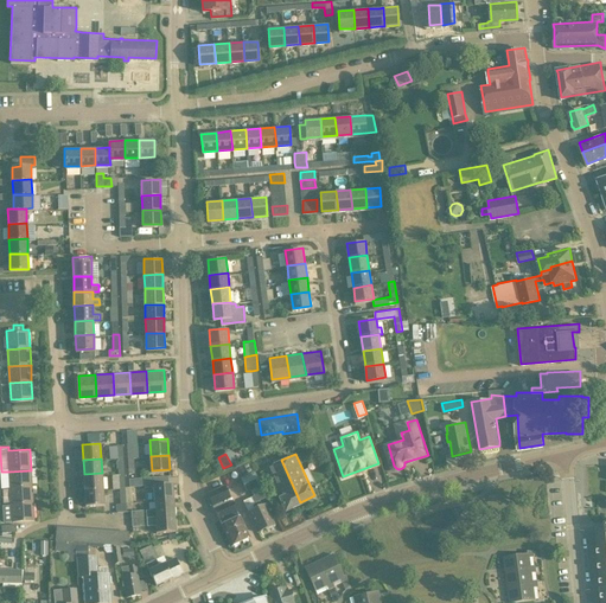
[(250,472),(241,476),(248,491),(262,483),(255,469),(249,459),(246,461),(250,472)]
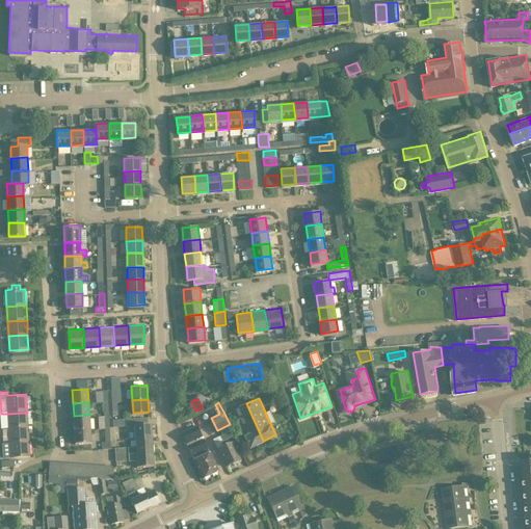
[(237,403),(231,406),(233,411),(229,413),(236,429),(238,428),(239,430),(242,428),(250,446),(263,441),(246,403),(239,407),(237,403)]
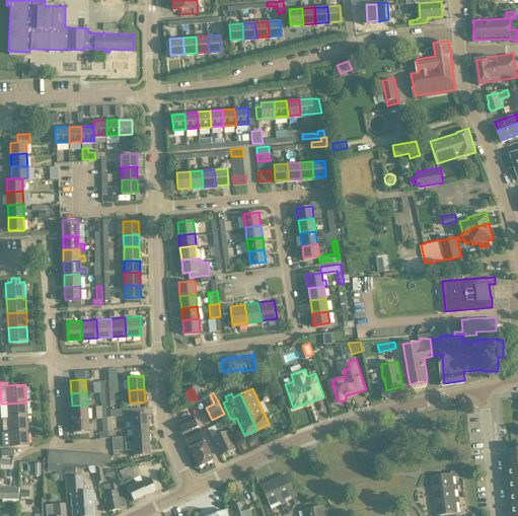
[(8,403),(8,416),(27,414),(26,402),(8,403)]
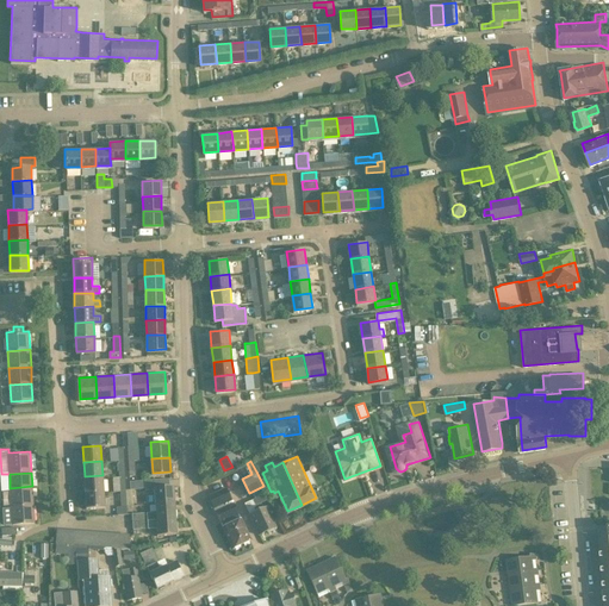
[(85,476),(86,492),(104,489),(103,475),(85,476)]
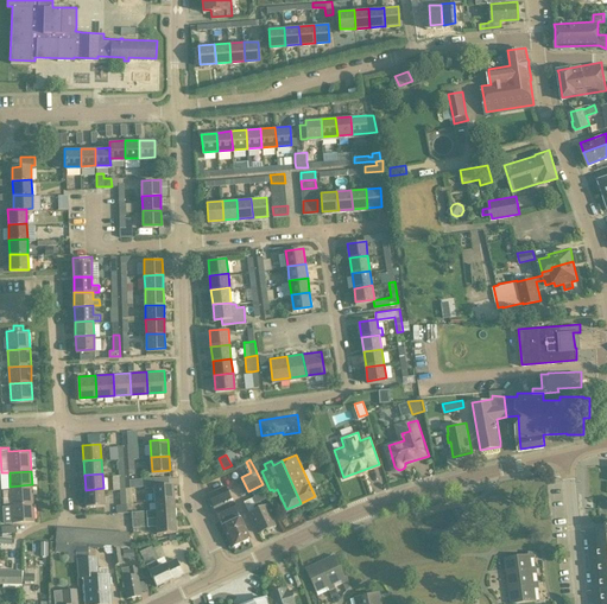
[(169,483),(169,476),(130,478),(130,487),(145,485),(145,487),(153,487),(155,501),(175,500),(174,483),(169,483)]
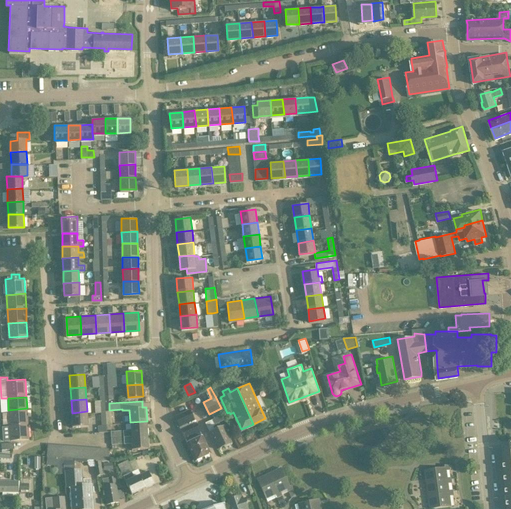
[(8,410),(10,425),(28,423),(27,408),(8,410)]
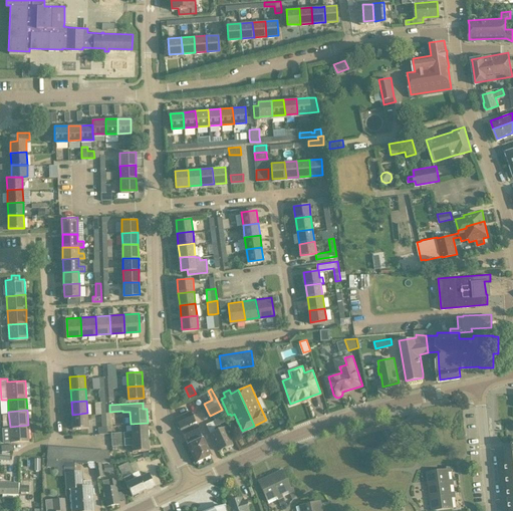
[(197,460),(211,453),(191,410),(176,417),(197,460)]
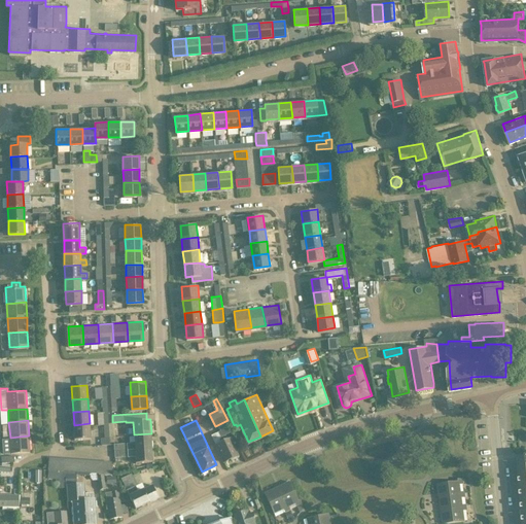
[(104,437),(101,437),(101,444),(110,444),(110,435),(109,428),(109,422),(104,422),(104,437)]
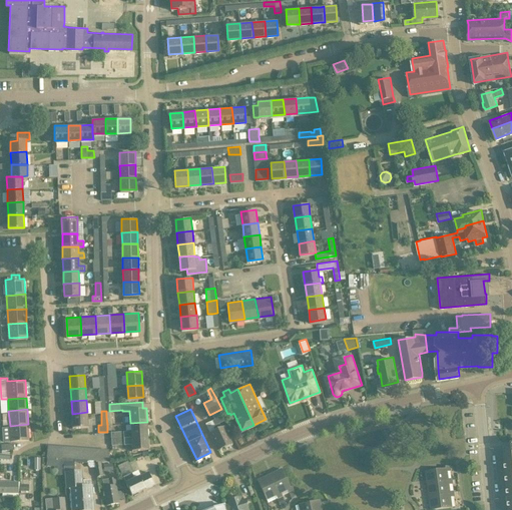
[(88,425),(87,412),(72,414),(73,426),(88,425)]
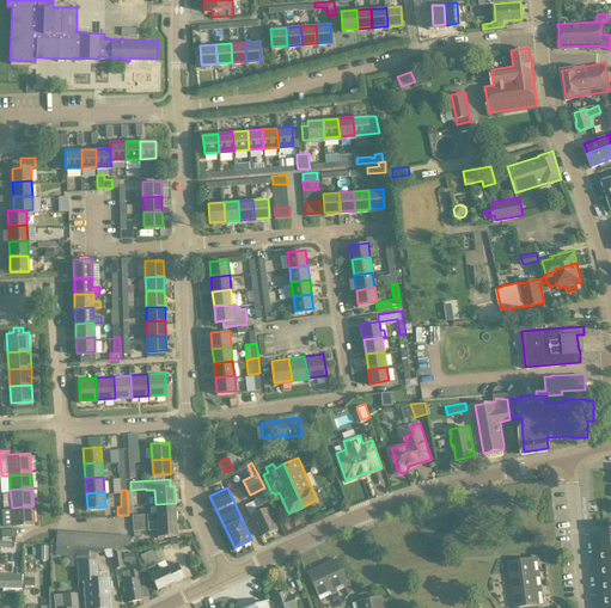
[(255,499),(246,503),(261,534),(269,529),(270,530),(276,528),(275,527),(277,526),(268,507),(258,511),(256,507),(257,505),(255,499)]
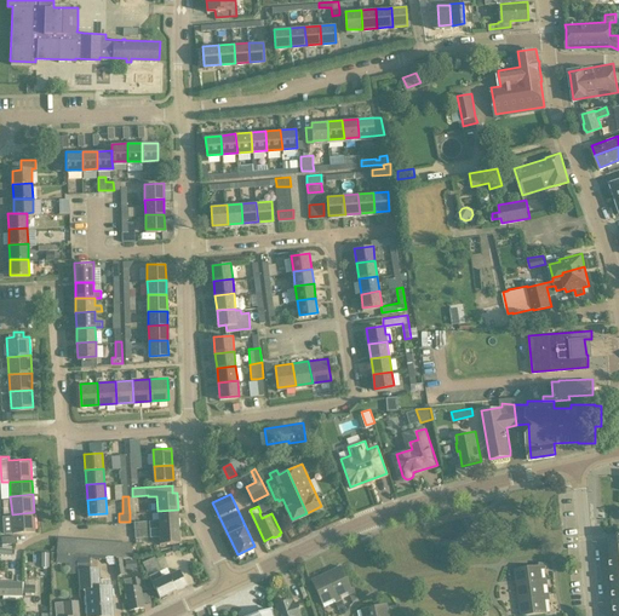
[(135,520),(135,528),(179,525),(178,510),(158,511),(158,519),(135,520)]
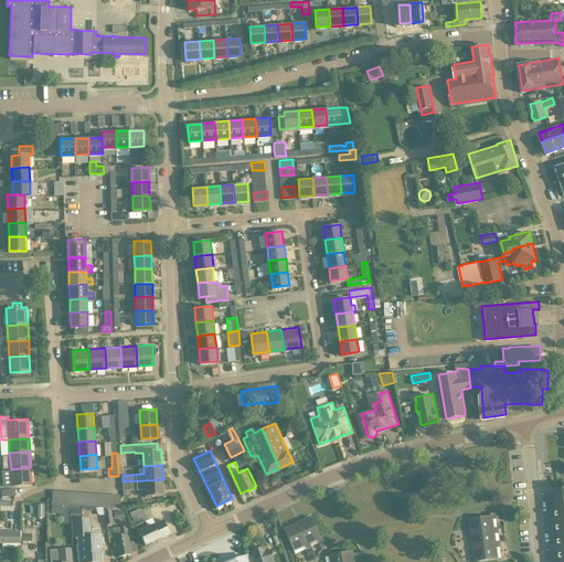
[(32,483),(31,467),(11,469),(12,484),(32,483)]
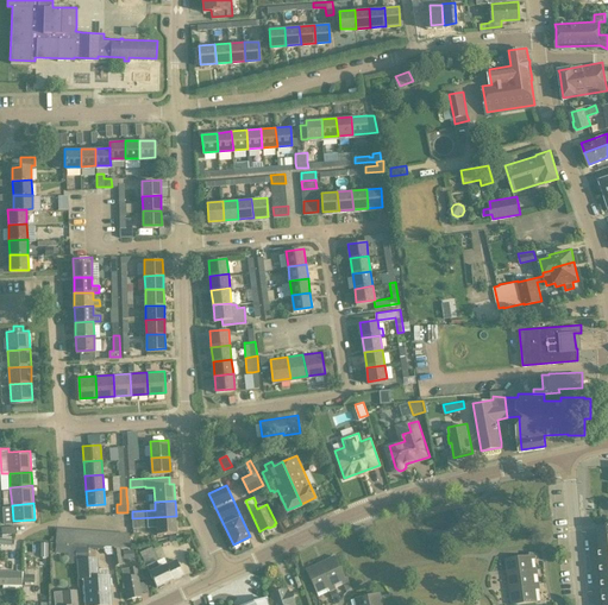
[(156,533),(176,531),(176,516),(132,518),(133,527),(148,525),(156,525),(156,533)]
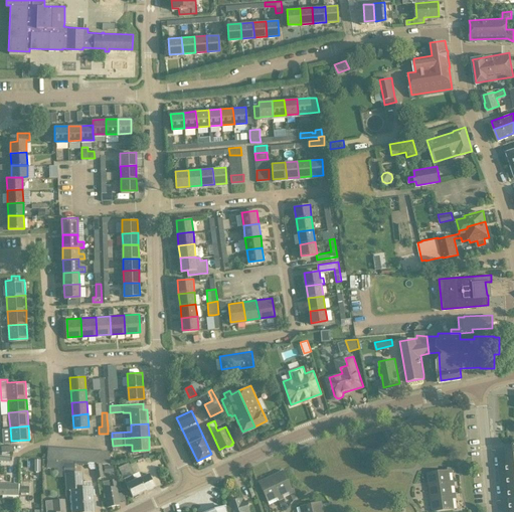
[(64,475),(64,471),(63,459),(59,459),(54,459),(48,458),(47,466),(57,467),(58,475),(64,475)]
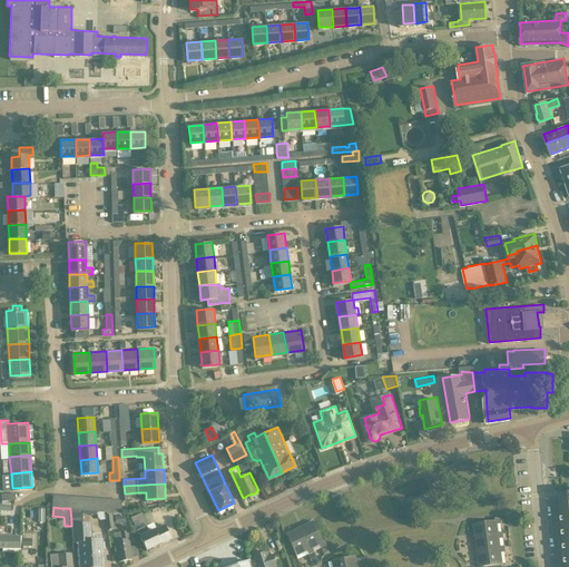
[(72,508),(70,508),(71,521),(84,520),(82,509),(79,509),(72,508)]
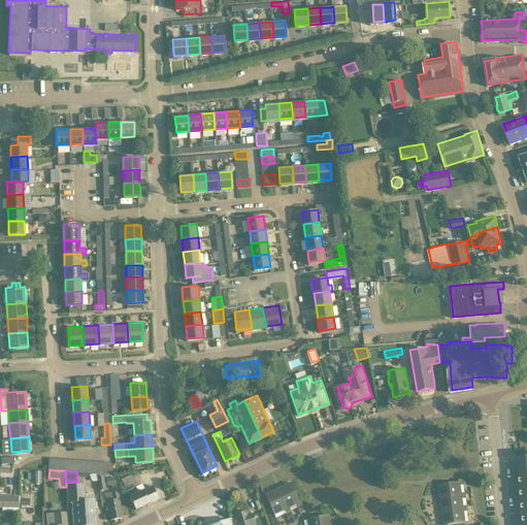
[(127,489),(130,494),(129,495),(136,507),(138,506),(139,507),(143,505),(142,504),(159,496),(153,484),(145,487),(142,482),(138,484),(132,472),(122,478),(127,489)]
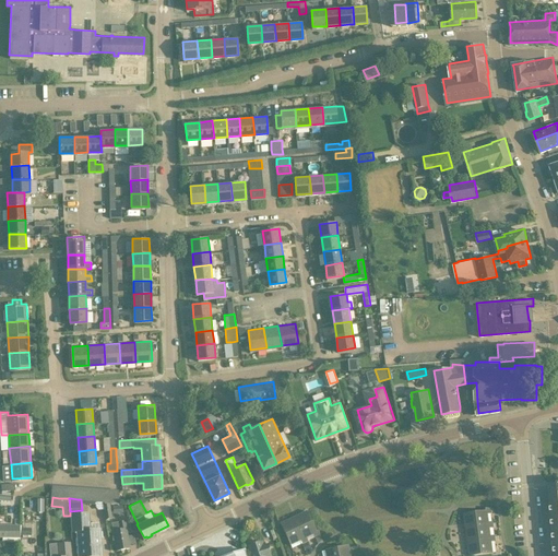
[(113,517),(110,503),(104,504),(105,518),(113,517)]
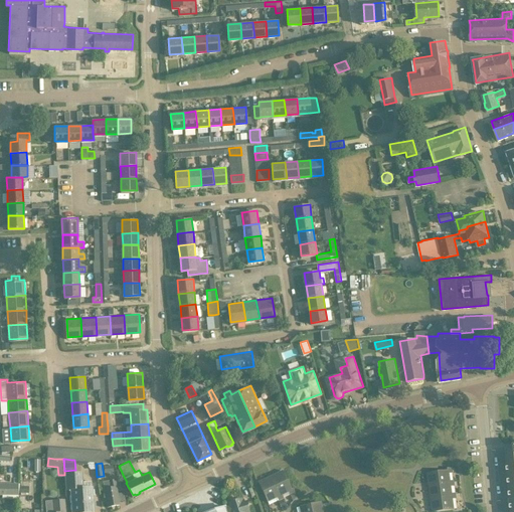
[(447,472),(453,471),(453,467),(446,467),(446,469),(427,472),(429,482),(448,480),(447,472)]
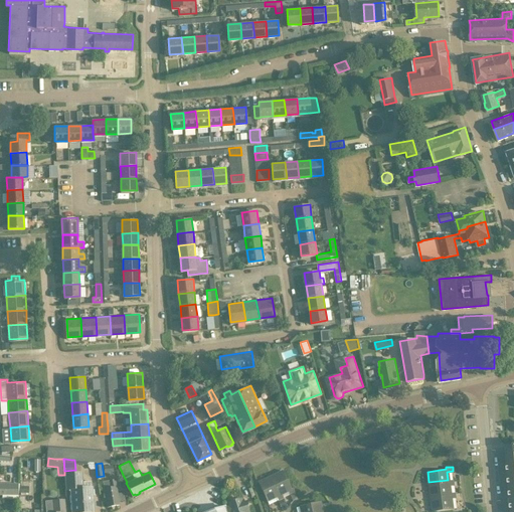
[(282,469),(273,473),(281,492),(288,488),(291,493),(295,491),(292,485),(291,486),(282,469)]
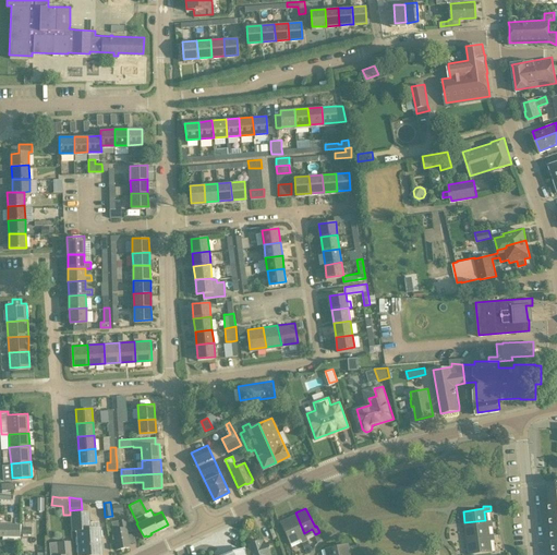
[(88,510),(72,511),(73,529),(77,529),(80,554),(81,554),(99,554),(98,544),(101,541),(100,527),(99,527),(98,521),(89,521),(88,510)]
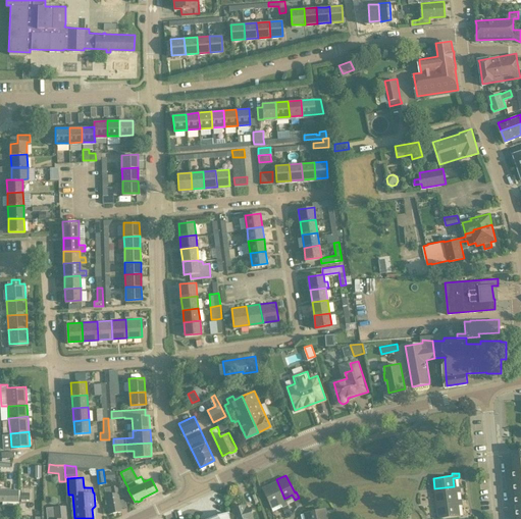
[(271,505),(280,501),(282,506),(288,504),(284,499),(276,479),(262,486),(271,505)]
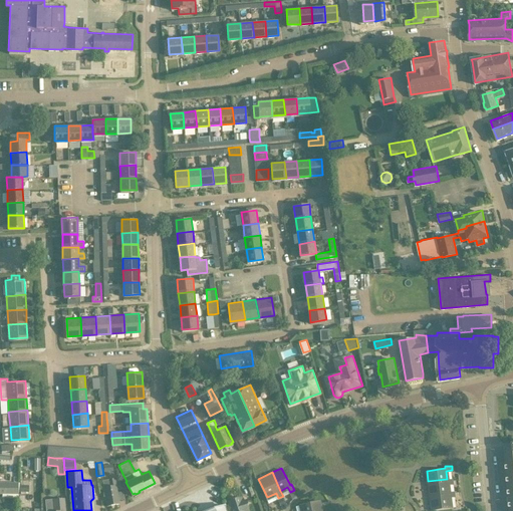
[(119,502),(115,477),(109,478),(102,479),(107,504),(119,502)]
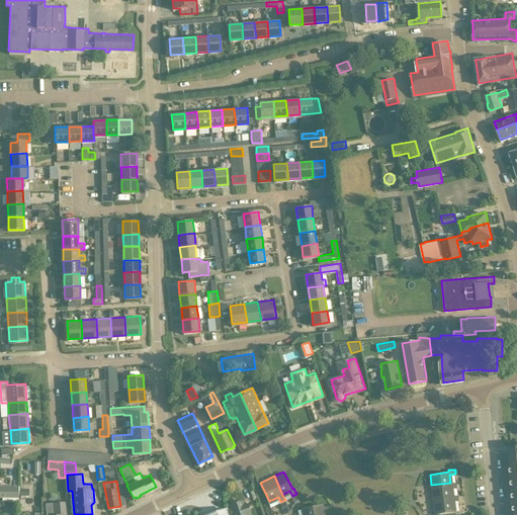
[(431,485),(433,498),(452,496),(451,487),(457,486),(456,482),(450,483),(431,485)]
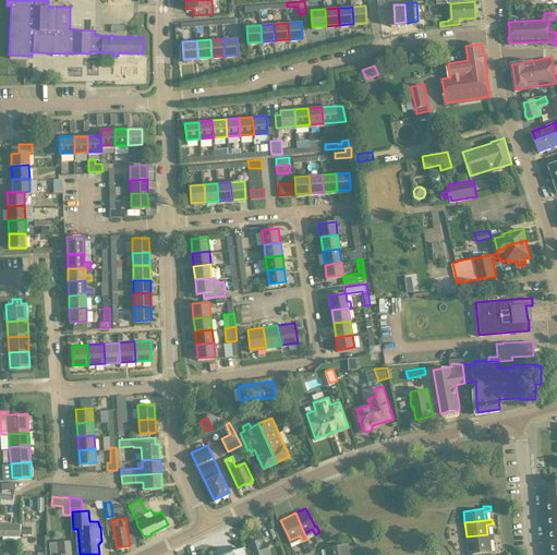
[(0,533),(19,534),(20,522),(0,522),(0,533)]
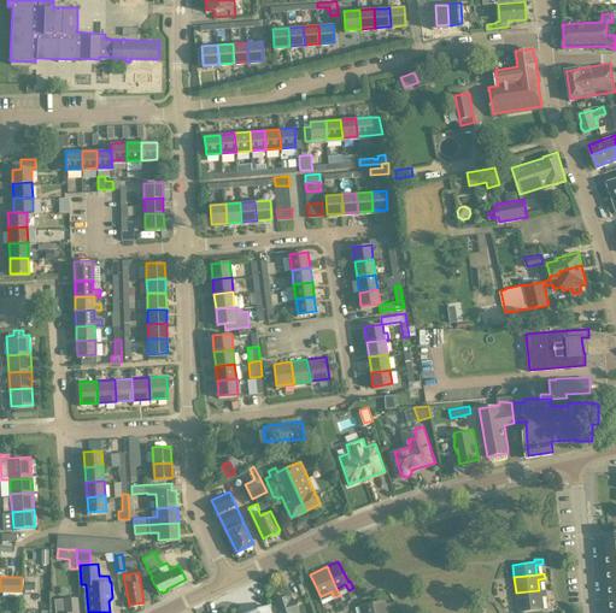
[(540,595),(547,594),(546,589),(539,590),(516,593),(518,611),(541,608),(540,595)]
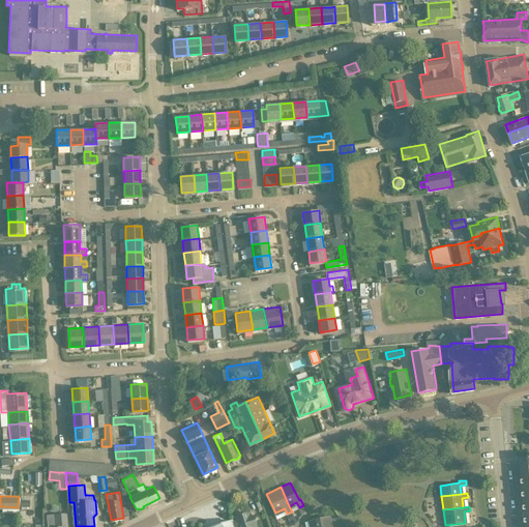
[(246,511),(235,516),(238,526),(252,526),(253,525),(253,526),(257,526),(254,515),(252,515),(251,513),(247,514),(246,511)]
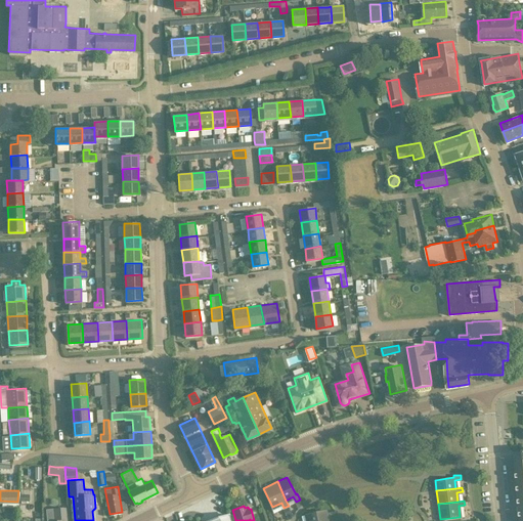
[(67,507),(48,509),(48,520),(64,520),(64,519),(68,519),(67,507)]
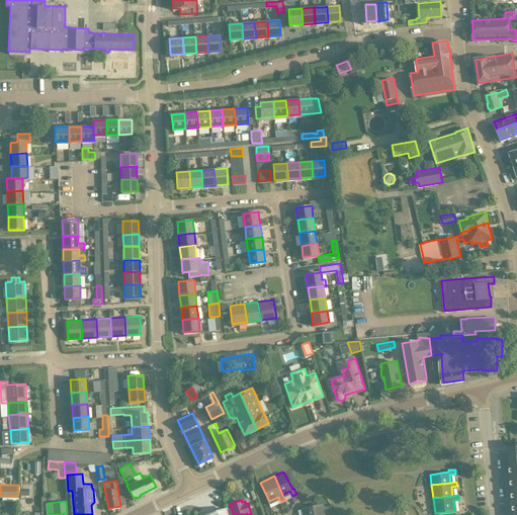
[(327,514),(325,503),(305,507),(307,514),(327,514)]
